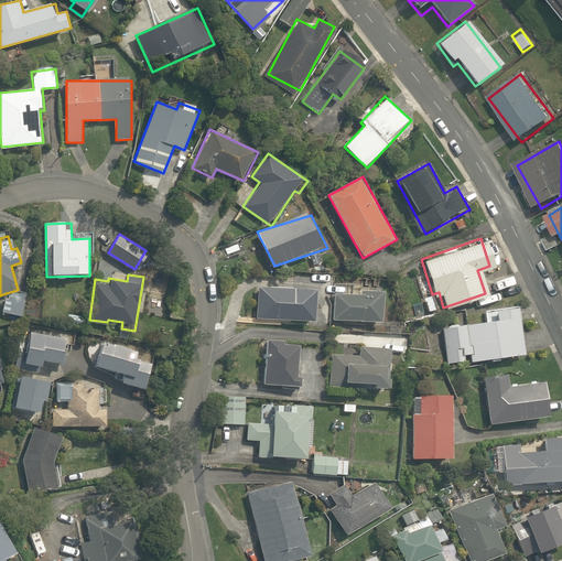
[(319,292),(256,287),(254,317),(315,323),(319,292)]
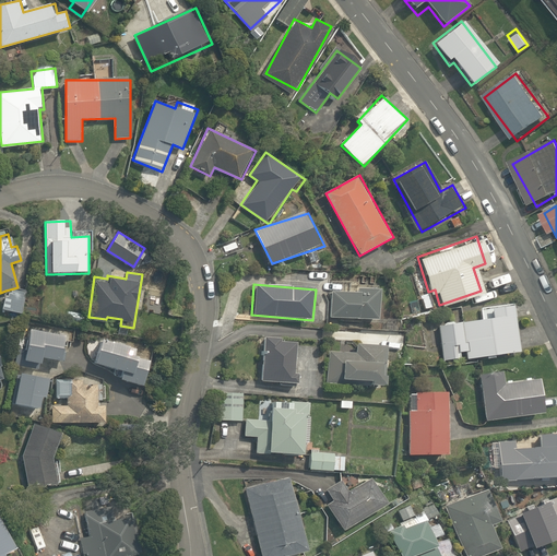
[(18,287),(6,291),(2,308),(24,311),(28,287),(20,286),(18,287)]
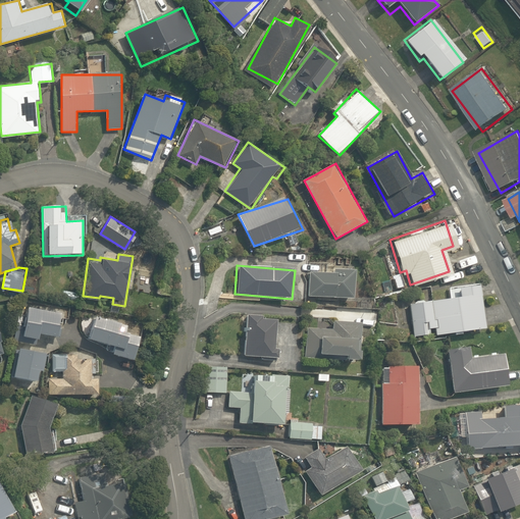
[(335,274),(310,272),(308,294),(354,298),(356,271),(336,270),(335,274)]
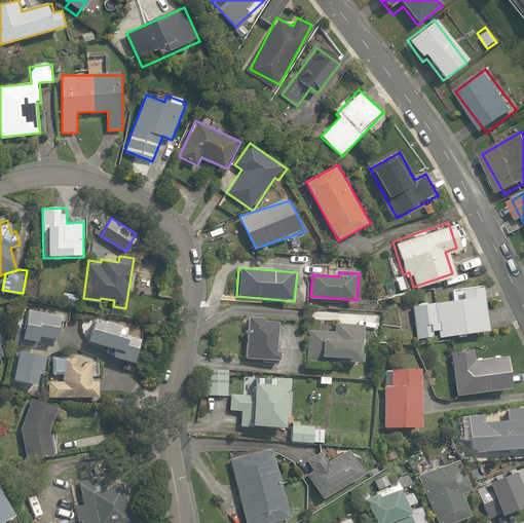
[(407,305),(412,335),(488,329),(481,286),(459,289),(460,296),(407,305)]
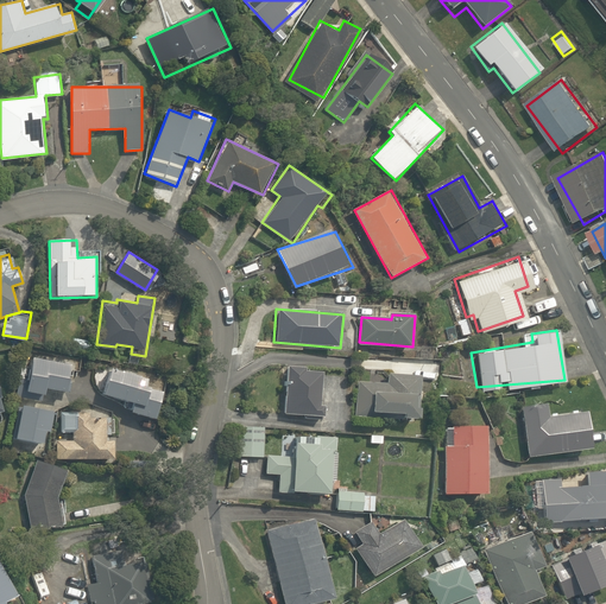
[(35,358),(29,393),(49,396),(50,389),(69,392),(74,366),(35,358)]
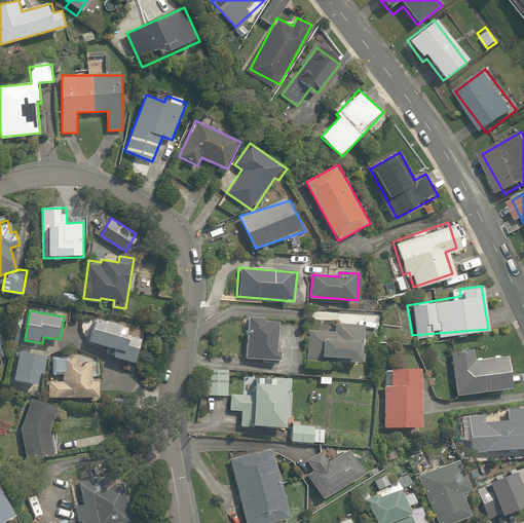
[(267,316),(249,314),(246,357),(277,360),(281,324),(266,323),(267,316)]
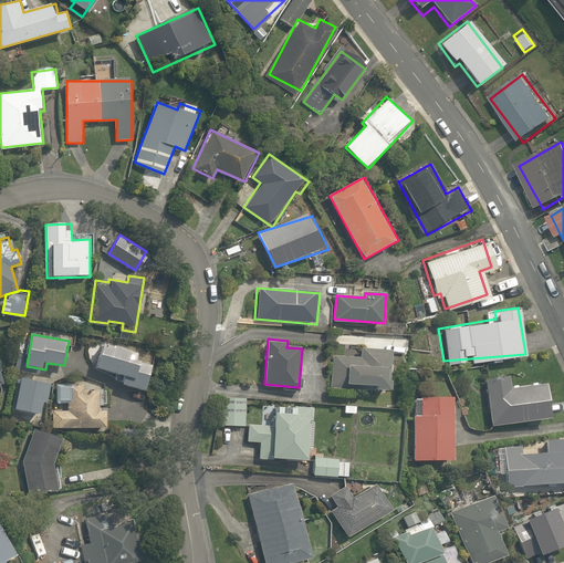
[(101,342),(94,367),(127,376),(124,386),(149,392),(156,364),(139,360),(141,353),(101,342)]
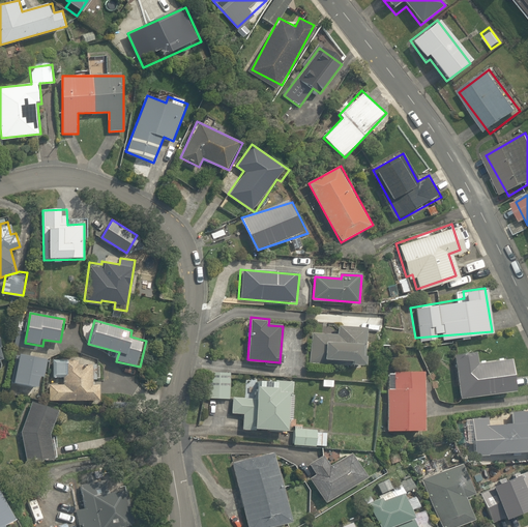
[(368,328),(338,325),(336,332),(311,330),(309,359),(364,364),(368,328)]
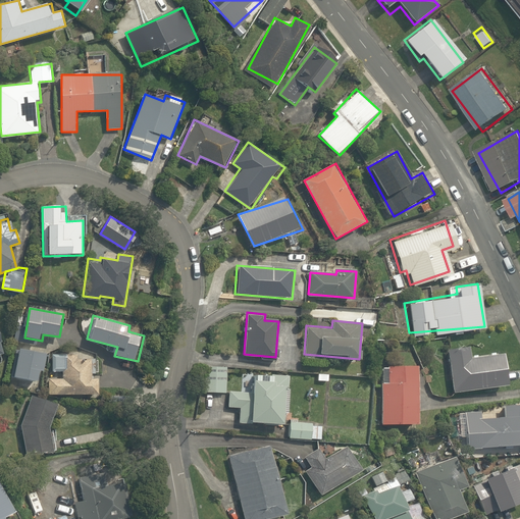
[(40,382),(48,348),(32,344),(30,352),(19,349),(13,377),(40,382)]
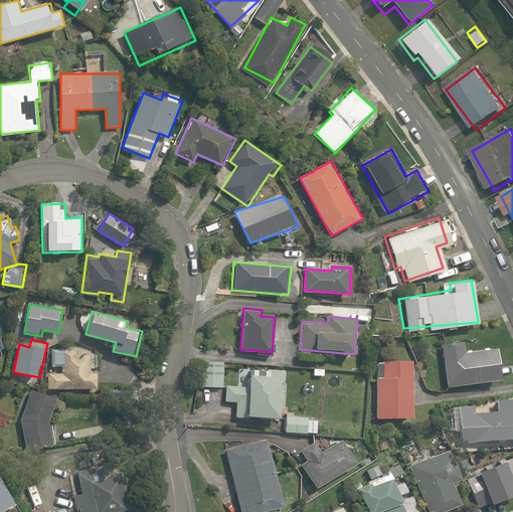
[(465,353),(464,343),(441,345),(446,387),(504,380),(500,349),(465,353)]
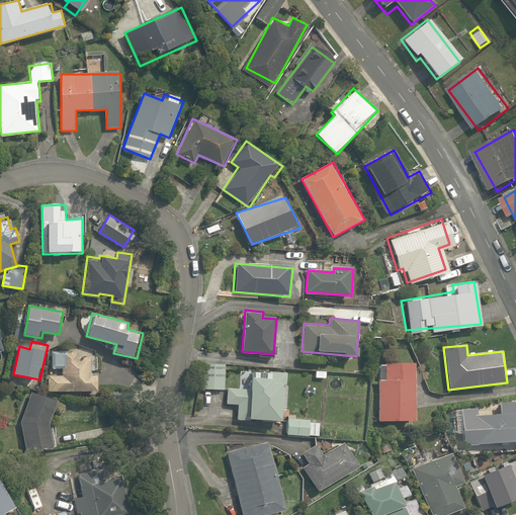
[(48,390),(99,392),(100,375),(91,374),(93,348),(64,347),(62,373),(48,372),(48,390)]
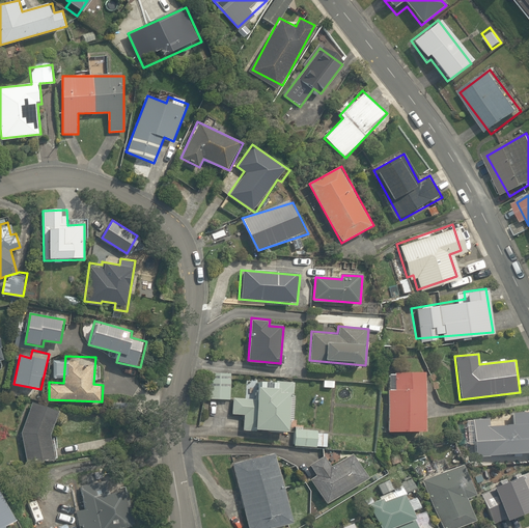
[(228,398),(229,372),(207,371),(205,397),(228,398)]
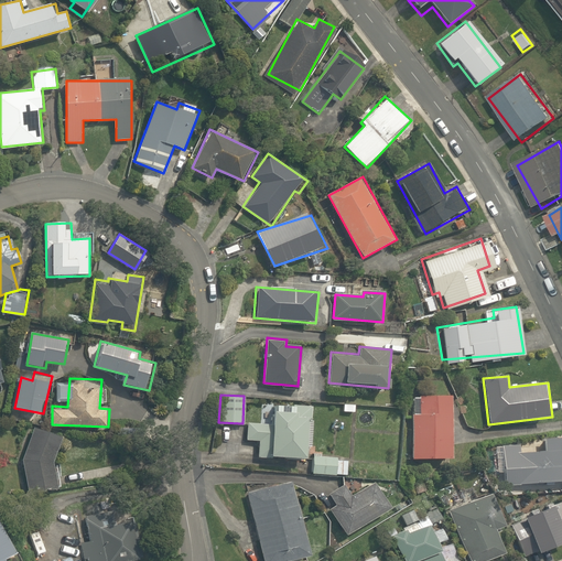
[(454,395),(413,395),(412,457),(453,457),(454,395)]
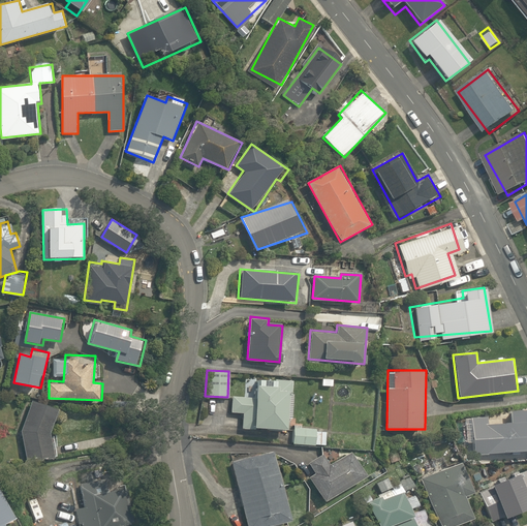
[(258,395),(230,394),(229,411),(242,411),(242,429),(292,431),(295,379),(259,378),(258,395)]
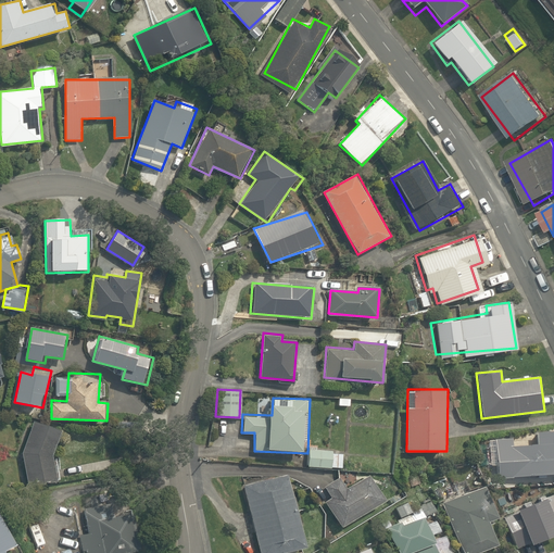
[(33,420),(22,451),(28,487),(59,478),(52,456),(61,430),(33,420)]
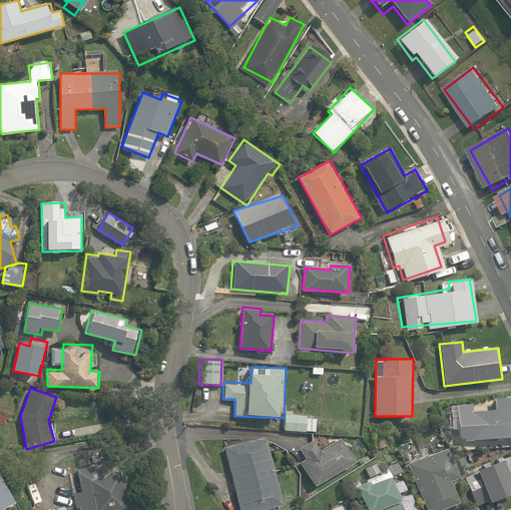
[(495,408),(476,409),(475,402),(456,403),(458,440),(510,438),(510,396),(495,398),(495,408)]
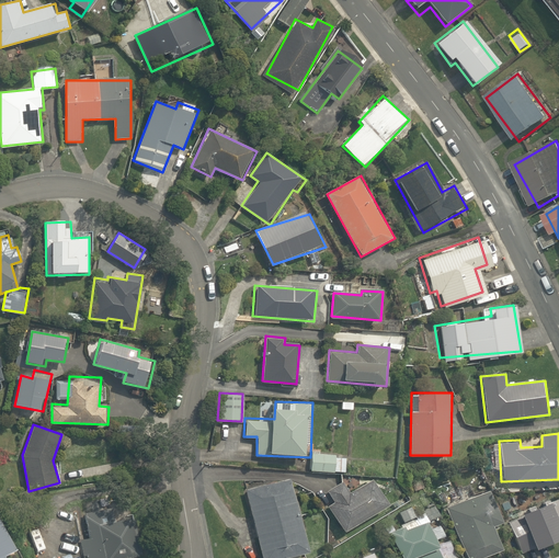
[(335,473),(335,469),(343,470),(344,455),(337,454),(312,452),(310,469),(335,473)]
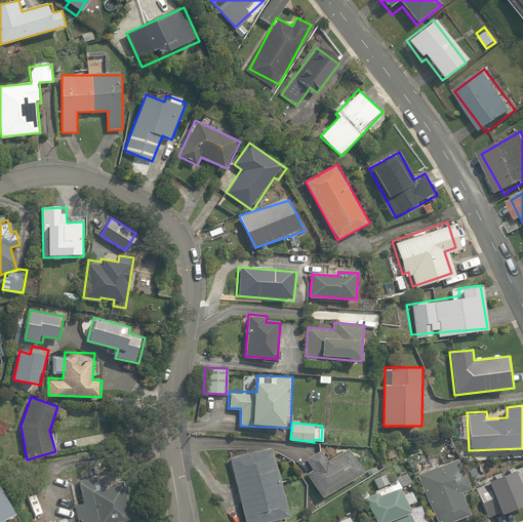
[(271,445),(230,455),(245,521),(270,521),(289,517),(271,445)]
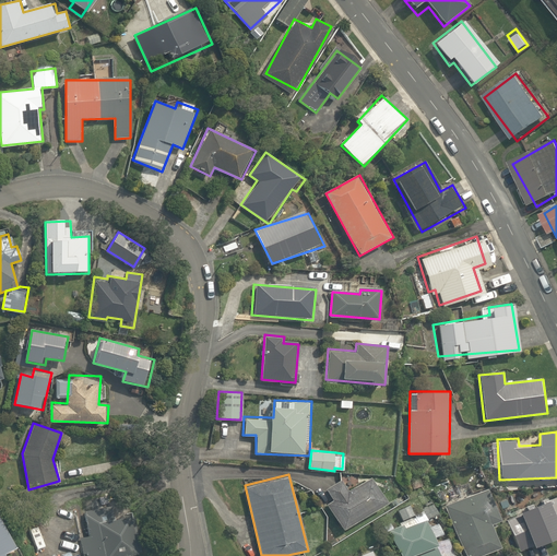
[(350,491),(341,477),(327,487),(336,500),(329,505),(347,531),(389,503),(370,476),(350,491)]
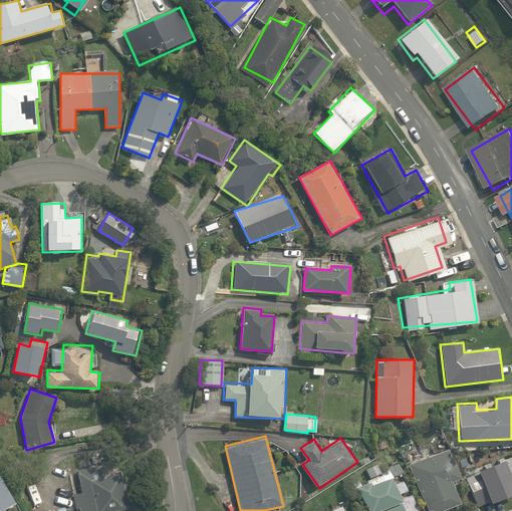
[(451,453),(407,464),(427,510),(445,510),(462,504),(453,482),(462,478),(451,453)]
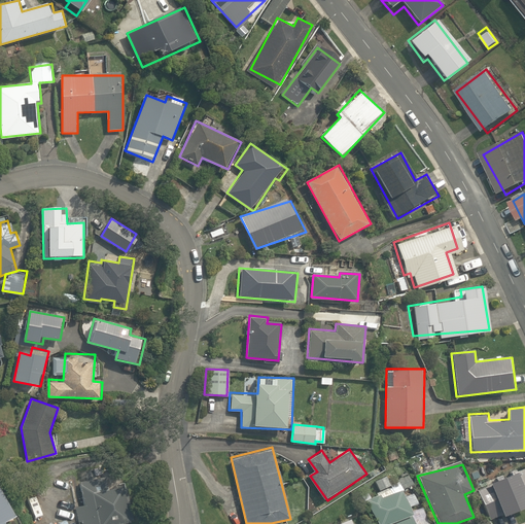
[(503,512),(506,519),(524,511),(524,468),(477,490),(489,519),(503,512)]
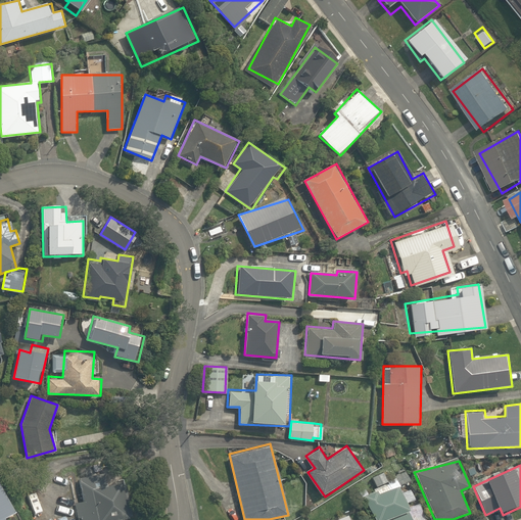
[(386,480),(382,469),(370,474),(375,485),(386,480)]
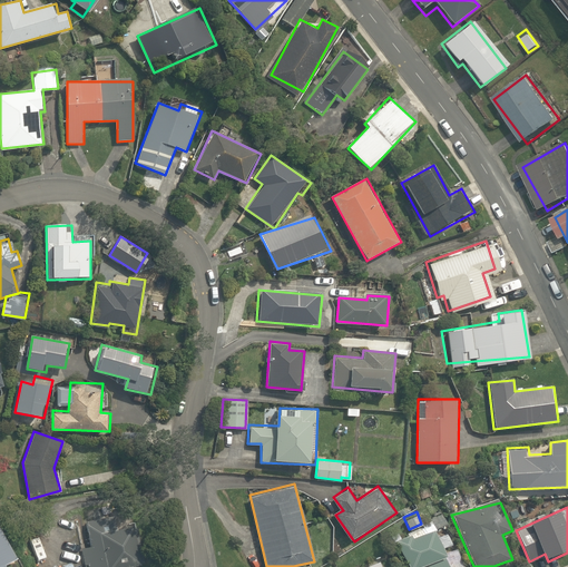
[(80,548),(85,566),(121,566),(148,560),(139,526),(119,530),(115,514),(86,520),(91,546),(80,548)]
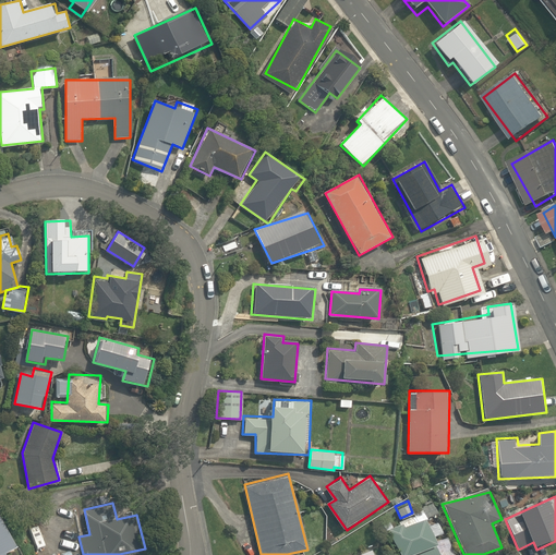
[(398,554),(456,554),(446,532),(434,538),(425,518),(389,533),(398,554)]
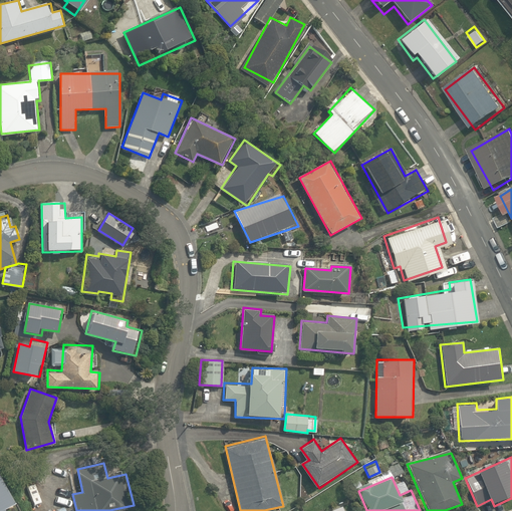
[(0,510),(2,510),(12,507),(0,482),(0,510)]
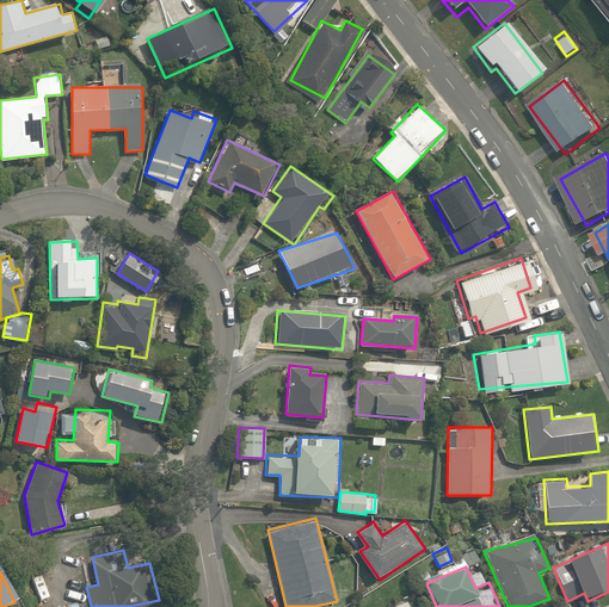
All buildings are outlined.
